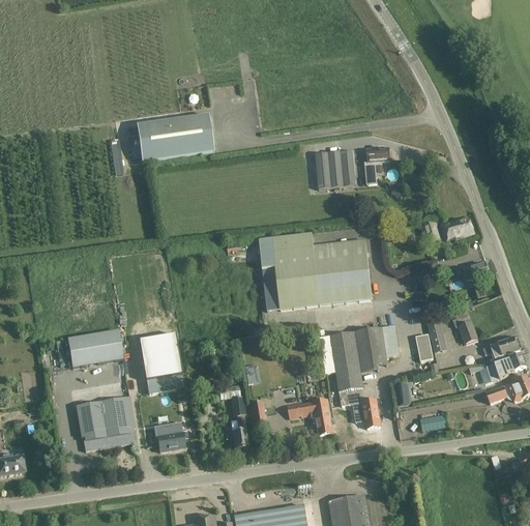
[(209,113),(136,122),(142,161),(214,151),(209,113)]
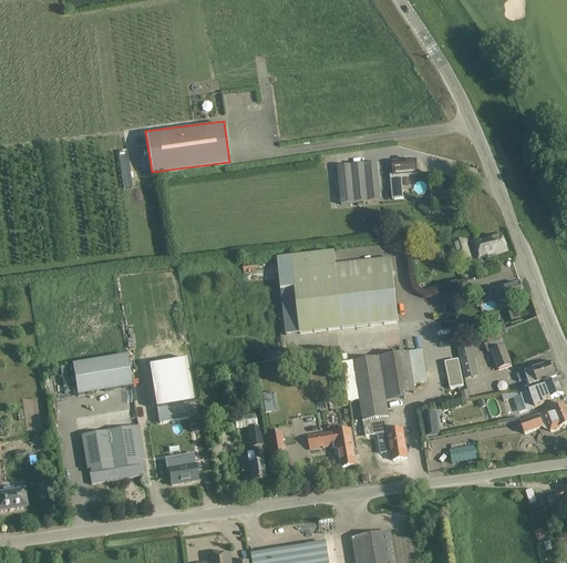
[(394,172),(391,172),(390,173),(392,196),(404,195),(402,175),(410,174),(409,171),(418,170),(415,156),(392,159),(394,172)]
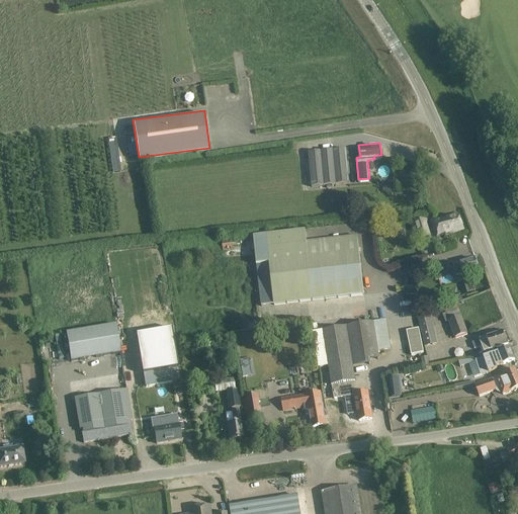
[(312,184),(349,180),(346,146),(308,149),(312,184)]
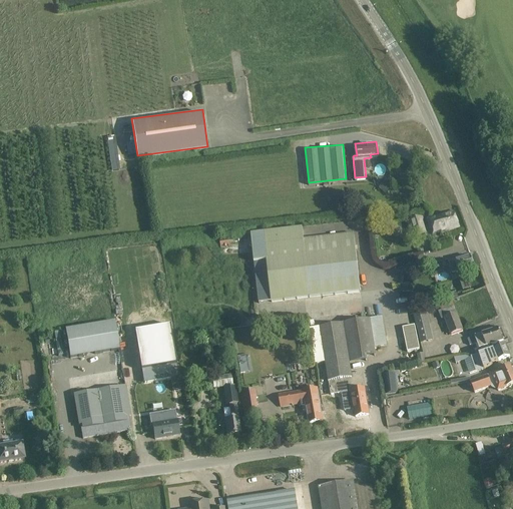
[(386,175),(379,184),(386,190),(393,182),(386,175)]
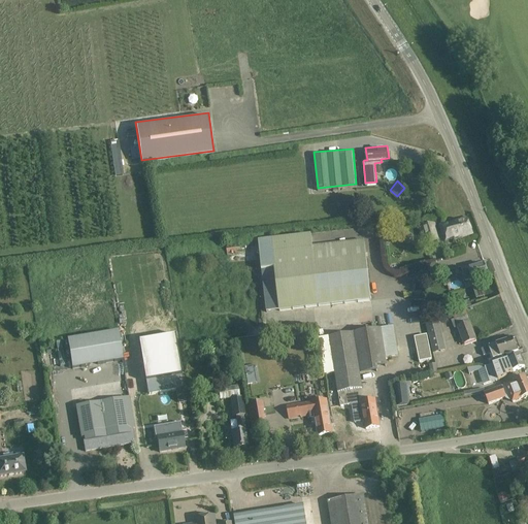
[(440,223),(443,232),(446,239),(472,230),(467,214),(440,223)]
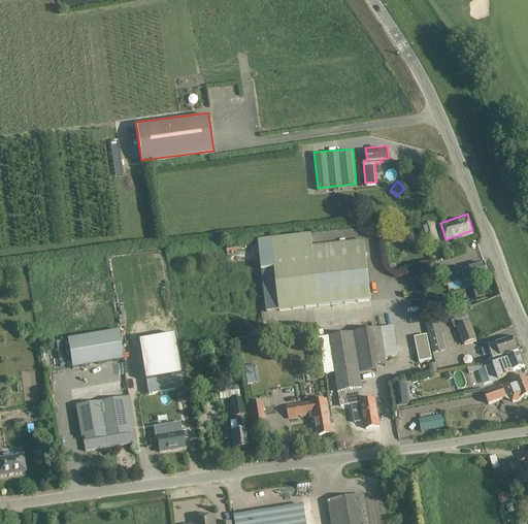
[(435,220),(419,224),(422,234),(425,233),(427,240),(439,237),(436,226),(437,226),(435,220)]
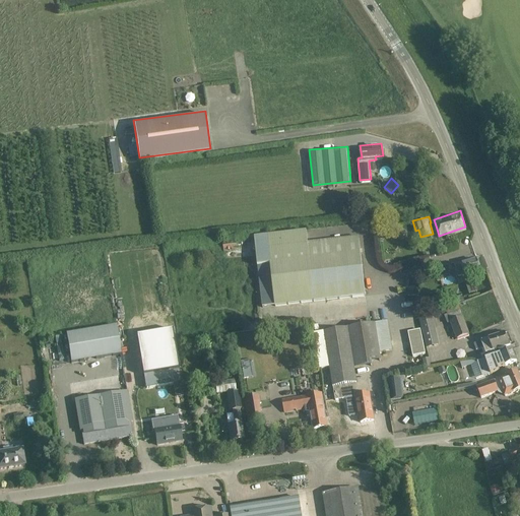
[(359,233),(308,239),(307,228),(254,234),(257,263),(270,262),(275,304),(366,293),(359,233)]
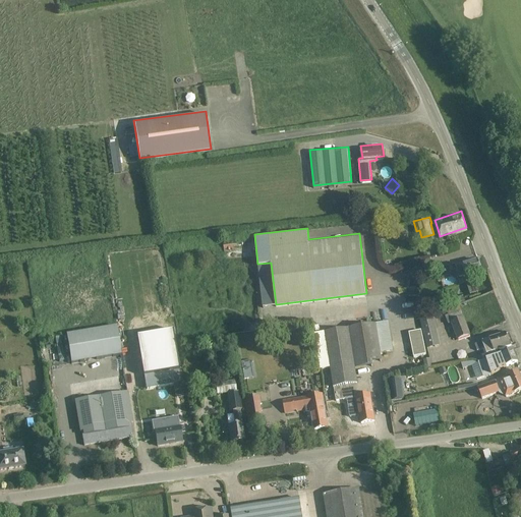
[(224,248),(234,247),(233,244),(238,243),(237,237),(223,239),(224,248)]
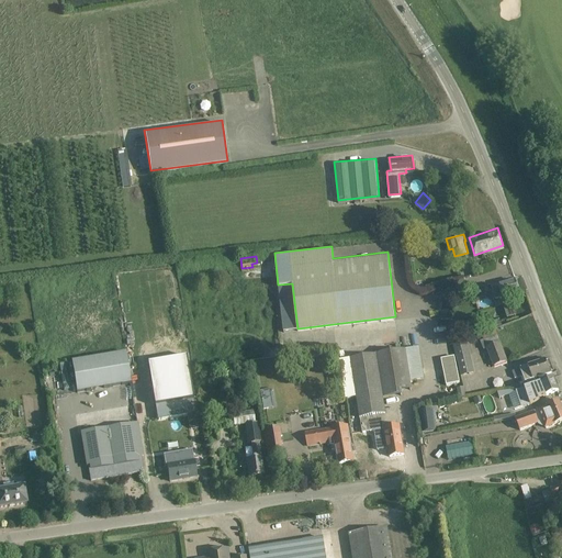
[(503,294),(519,289),(515,274),(491,282),(495,296),(503,293),(503,294)]
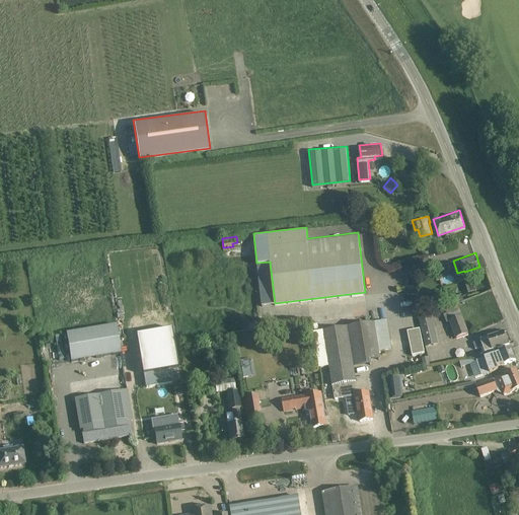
[(430,309),(418,312),(426,344),(438,341),(430,309)]
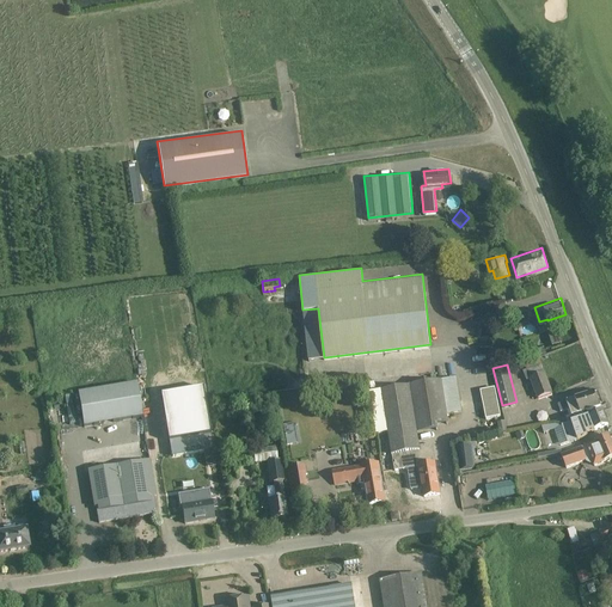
[(537,396),(552,390),(545,369),(530,374),(534,388),(537,396)]
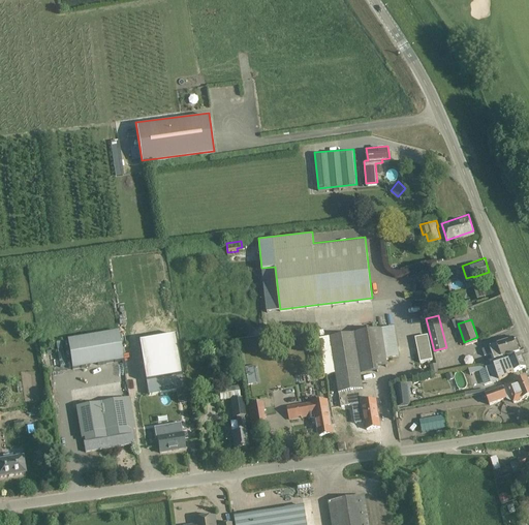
[(363,382),(361,372),(389,368),(386,356),(399,353),(395,323),(330,335),(338,391),(339,391),(341,403),(362,400),(364,411),(362,411),(362,418),(365,418),(367,426),(380,424),(376,397),(373,380),(363,382)]
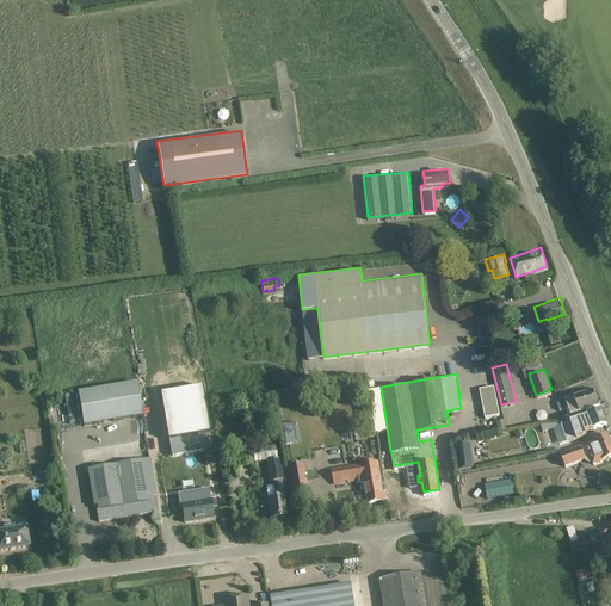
[(137,378),(78,389),(84,422),(142,413),(137,378)]
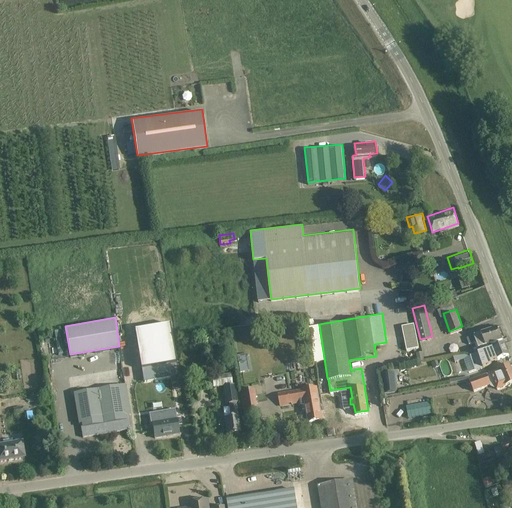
[(170,320),(134,326),(142,380),(171,375),(169,362),(176,361),(170,320)]
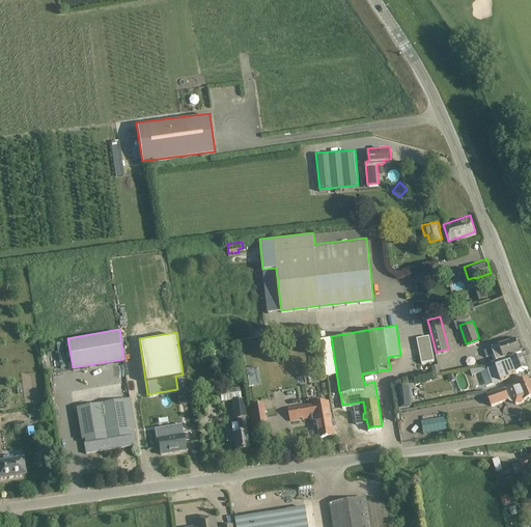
[(515,335),(499,342),(484,348),(486,354),(491,353),(493,359),(521,349),(515,335)]
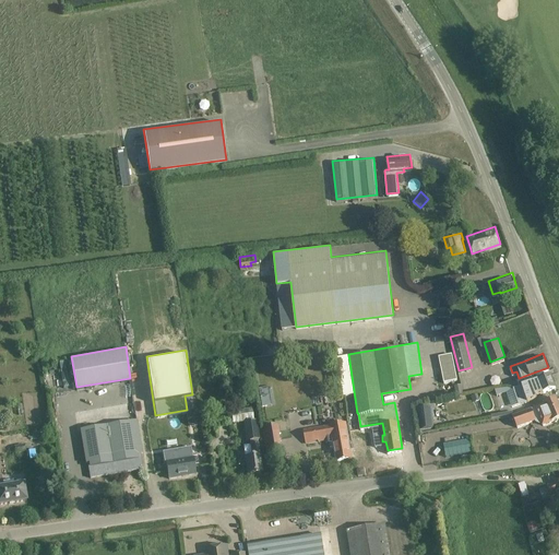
[(550,372),(530,379),(513,387),(519,401),(536,394),(535,392),(555,385),(550,372)]
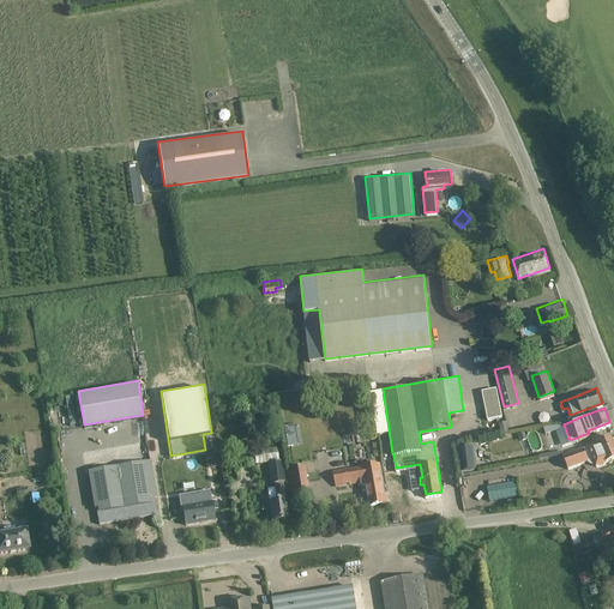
[(506,418),(499,421),(501,432),(509,429),(506,418)]
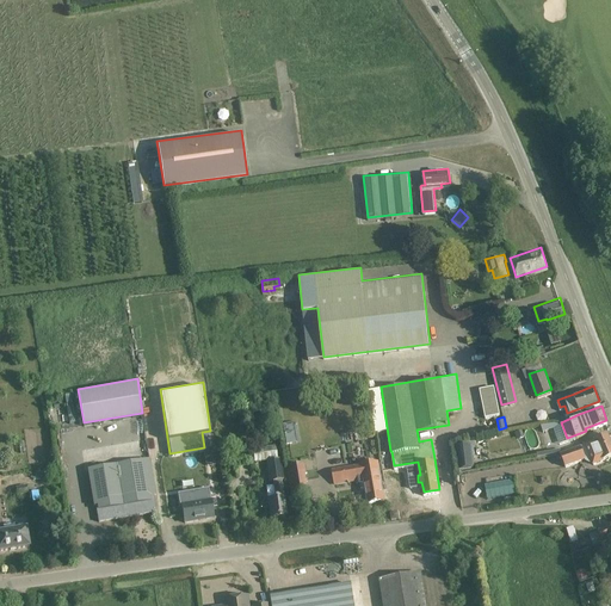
[(283,420),(285,439),(295,438),(292,419),(283,420)]
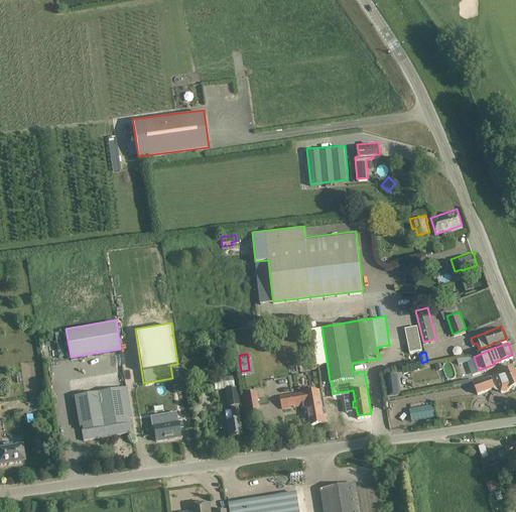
[(501,370),(494,373),(473,381),(477,392),(493,386),(494,386),(495,388),(497,388),(498,388),(500,388),(501,390),(515,383),(515,371),(513,364),(501,369),(501,370)]
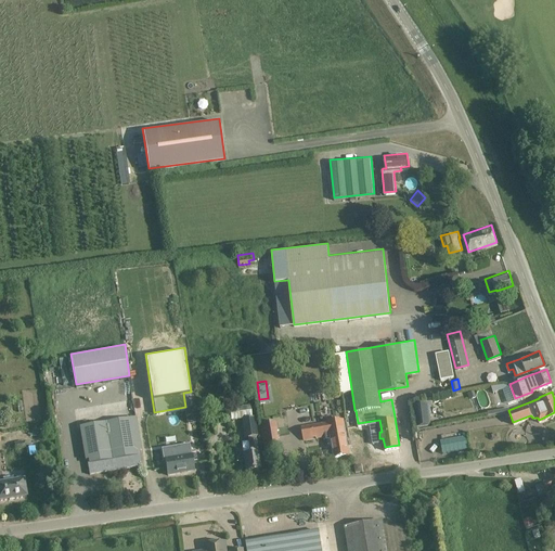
[(415,423),(430,422),(428,400),(413,401),(415,423)]
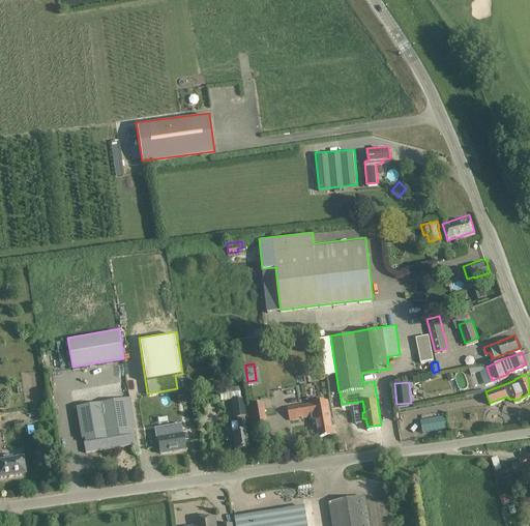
[(249,444),(246,428),(244,413),(246,413),(243,395),(240,395),(238,384),(219,386),(221,398),(231,397),(233,415),(237,414),(237,418),(231,419),(233,430),(232,430),(234,446),(249,444)]
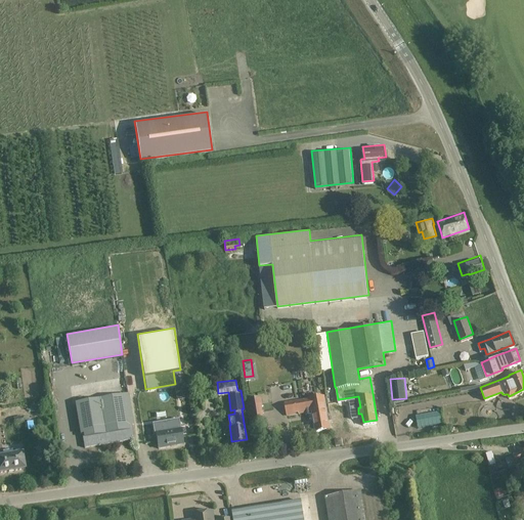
[(80,431),(82,431),(85,444),(134,436),(131,423),(134,423),(128,391),(75,399),(80,431)]
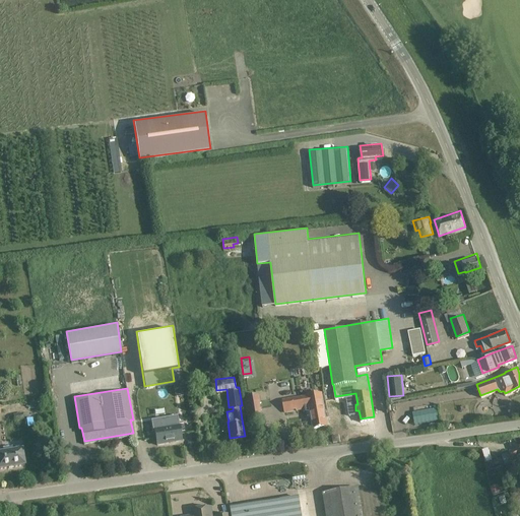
[(321,390),(282,397),(284,409),(310,405),(313,426),(327,424),(321,390)]
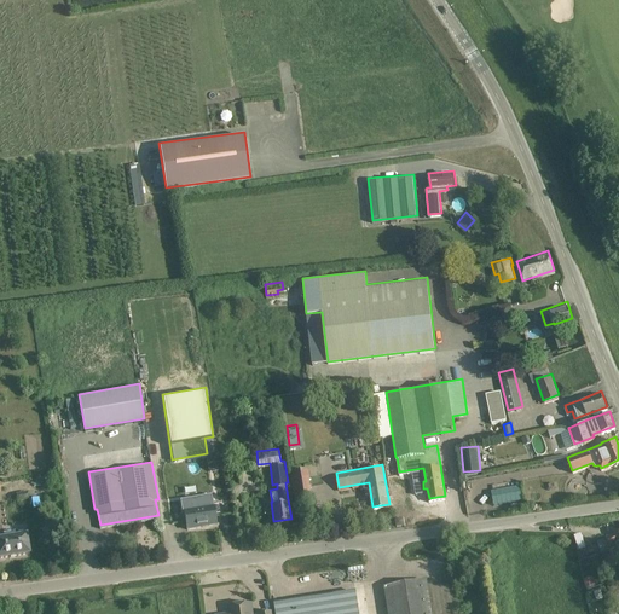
[(308,481),(308,476),(310,475),(308,465),(289,469),(294,496),(313,492),(312,490),(310,491),(310,485),(311,485),(311,481),(308,481)]
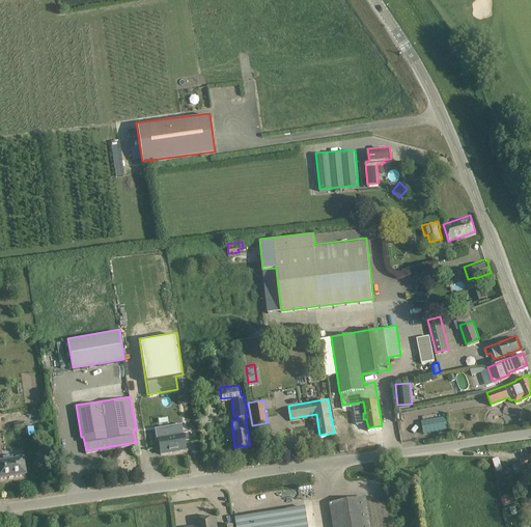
[(182,422),(155,426),(156,437),(158,437),(161,451),(186,447),(183,432),(180,432),(179,425),(182,425),(182,422)]
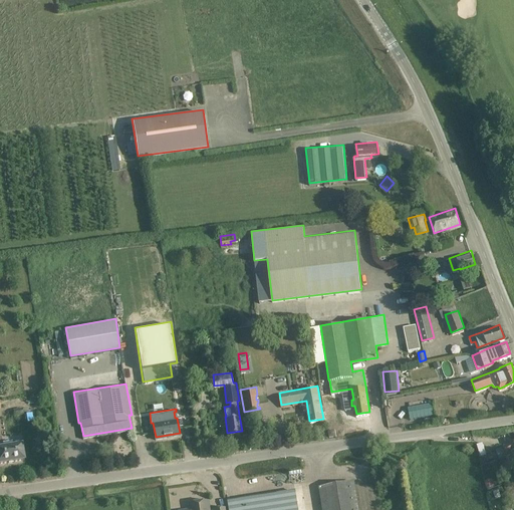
[(513,448),(513,438),(503,443),(503,444),(495,447),(498,454),(513,448)]
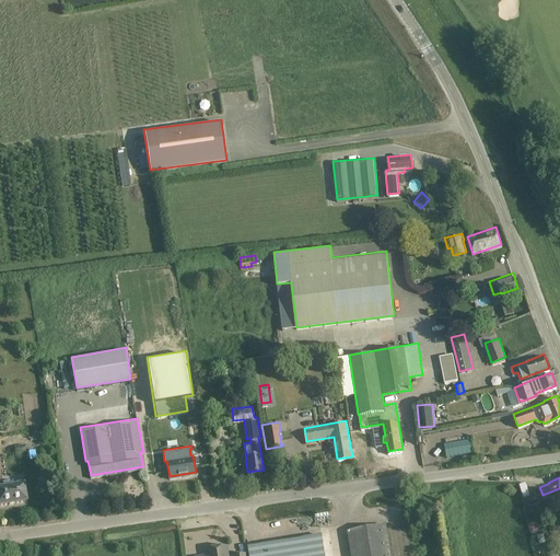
[(24,482),(14,484),(13,478),(3,479),(3,483),(0,483),(0,502),(26,498),(24,482)]
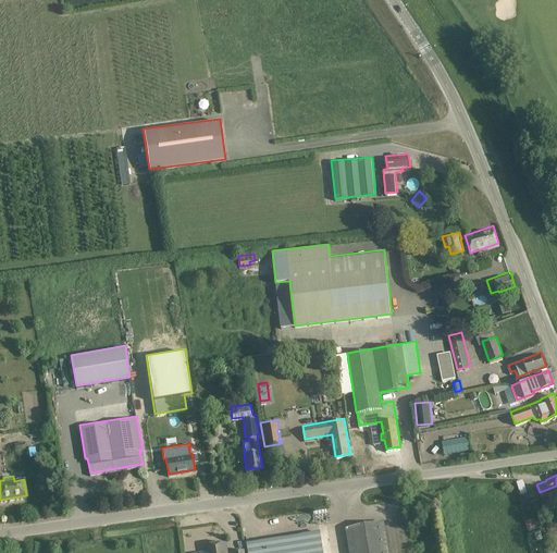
[(556,486),(540,492),(541,494),(548,492),(548,493),(549,496),(546,498),(549,505),(552,504),(553,506),(556,503),(556,486)]
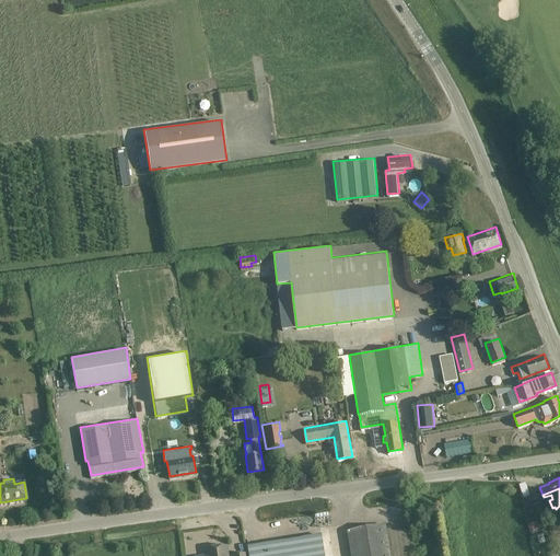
[(559,520),(549,524),(553,537),(559,535),(559,520)]
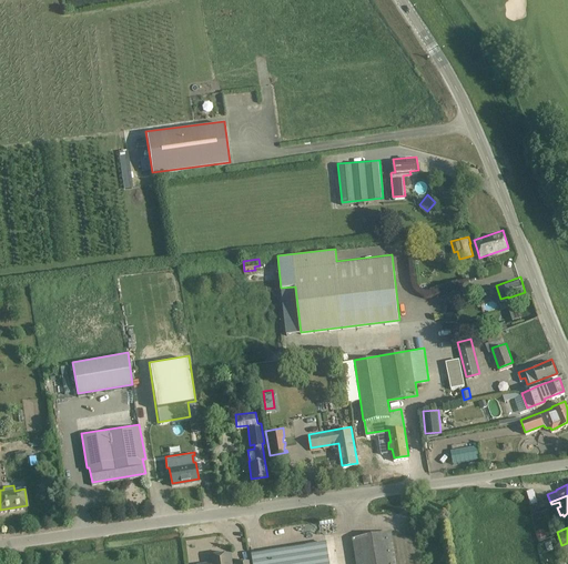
[(355,563),(396,563),(392,529),(352,533),(355,563)]
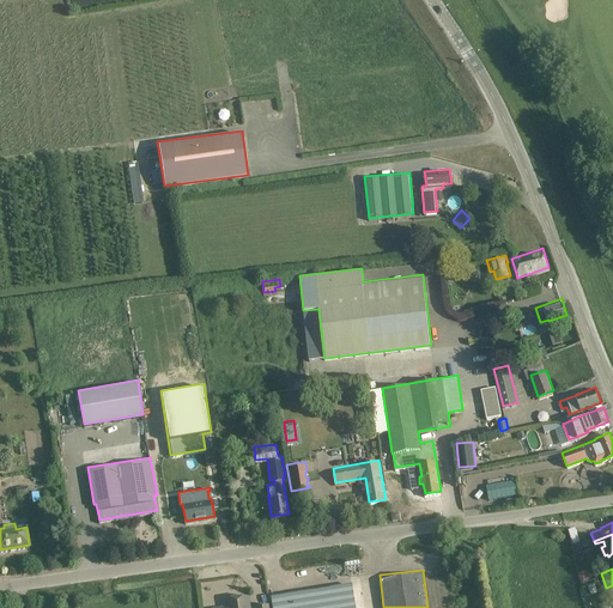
[(255,607),(250,607),(248,595),(226,599),(228,606),(213,607),(271,607),(271,603),(255,606),(255,607)]
